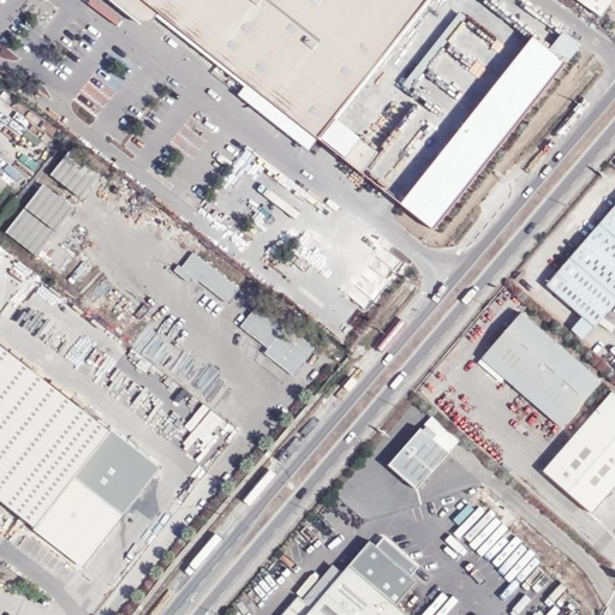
[(424,0),(106,0),(144,29),(150,23),(156,17),(245,87),(236,97),(297,144),(306,151),(317,138),(333,117),(424,0)]
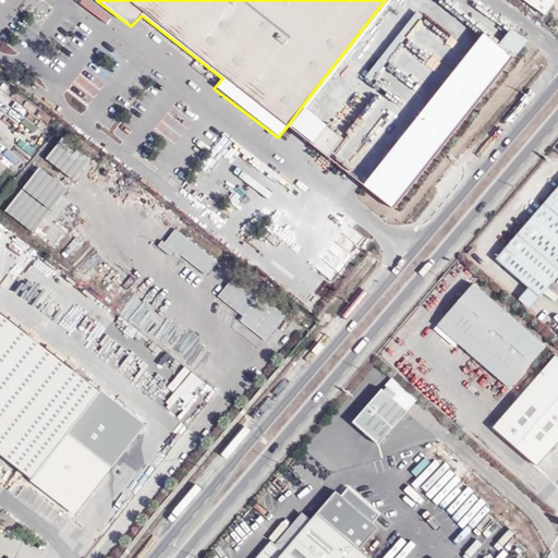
[(524,0),(546,15),(556,0),(524,0)]
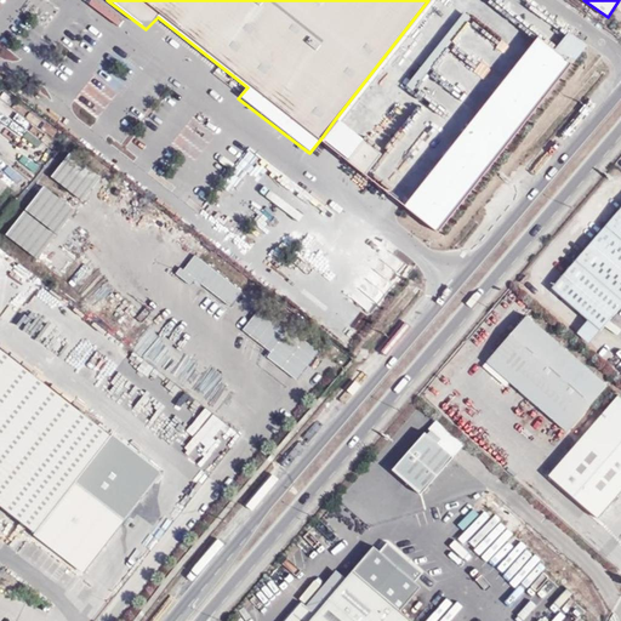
[(463,10),(405,87),(446,118),(460,100),(426,75),(471,15),(463,10)]
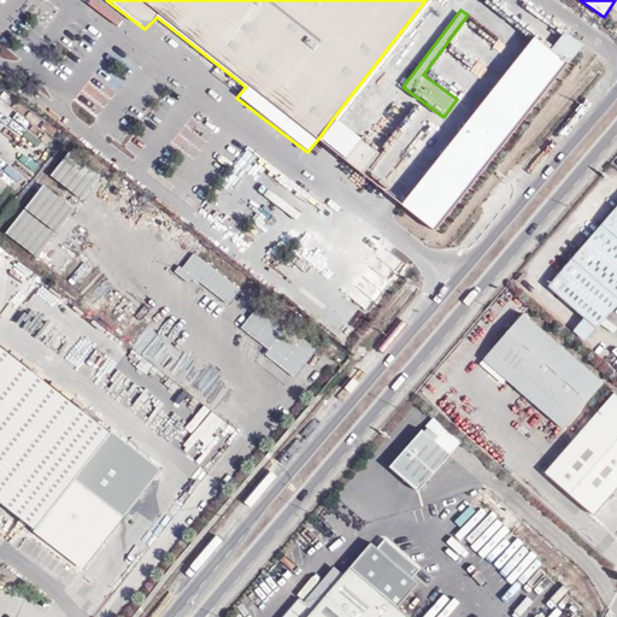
[(536,39),(403,205),(435,231),(570,65),(536,39)]
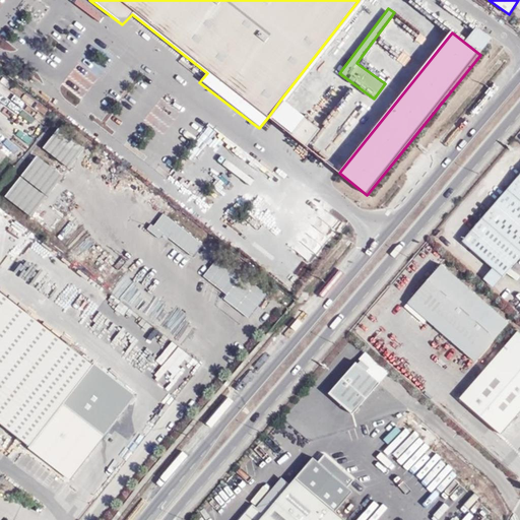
[(290,134),(305,117),(281,99),(268,117),(285,130),(290,134)]
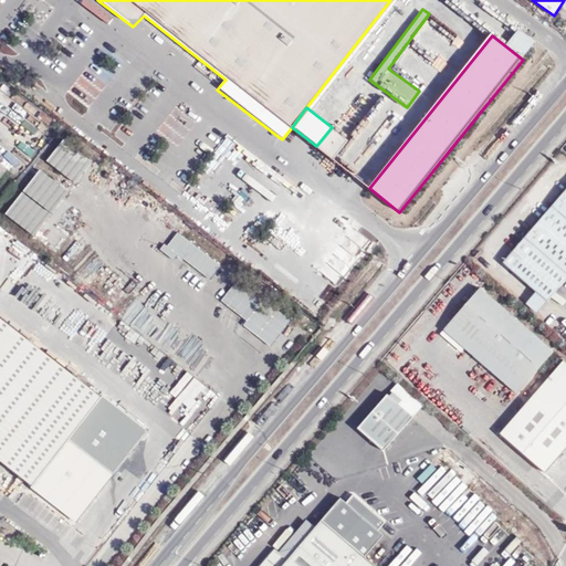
[(332,127),(316,146),(334,160),(348,140),(332,127)]
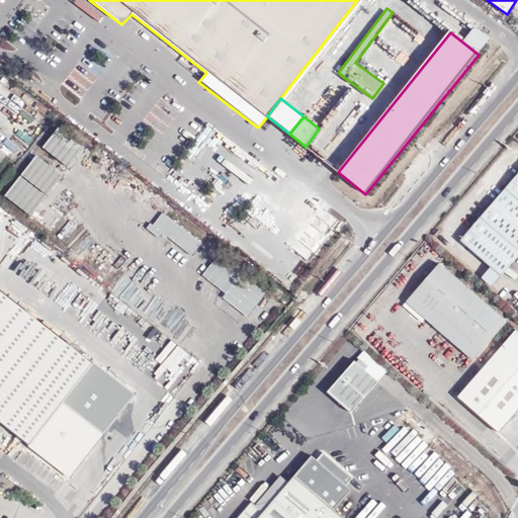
[(71,170),(86,152),(61,132),(45,150),(71,170)]
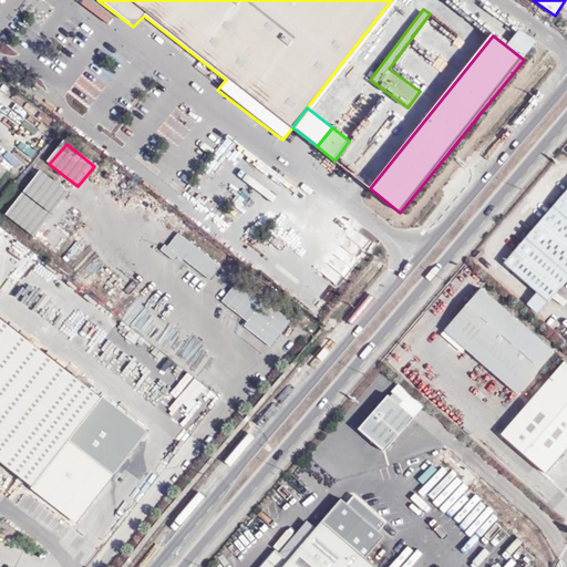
[(53,216),(70,196),(42,173),(26,194),(53,216)]
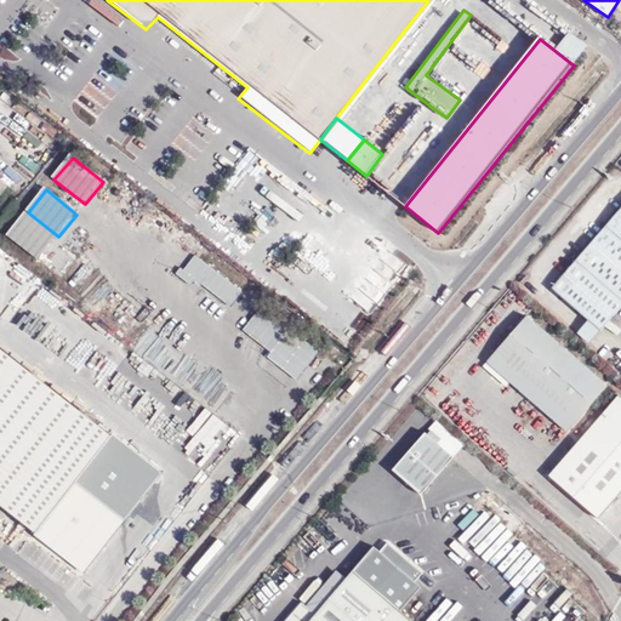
[(620,209),(610,221),(620,229),(620,209)]
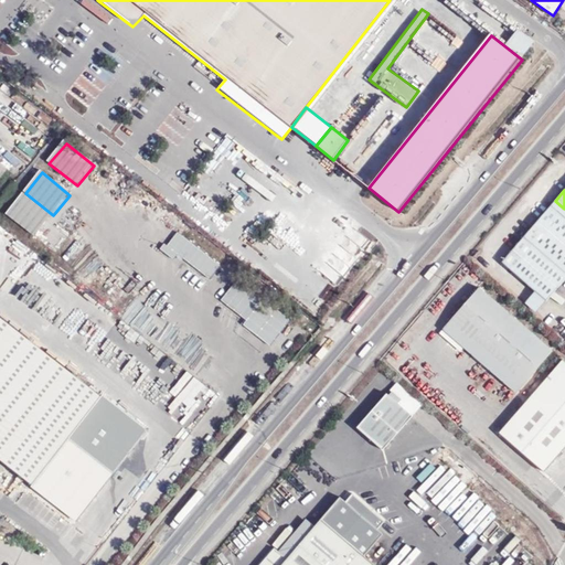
[(35,237),(52,217),(23,195),(7,215),(35,237)]
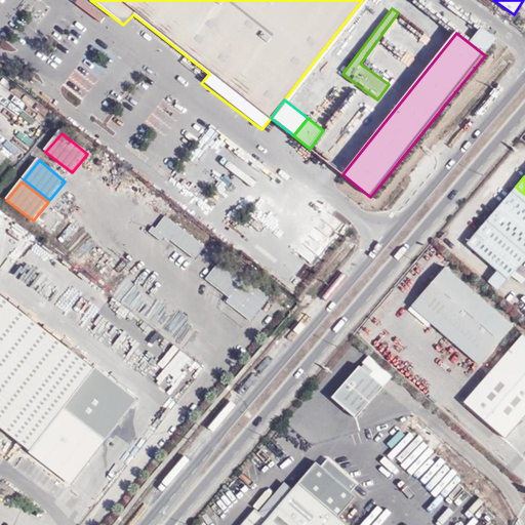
[(524,194),(516,187),(467,244),(497,271),(508,279),(524,259),(524,194)]
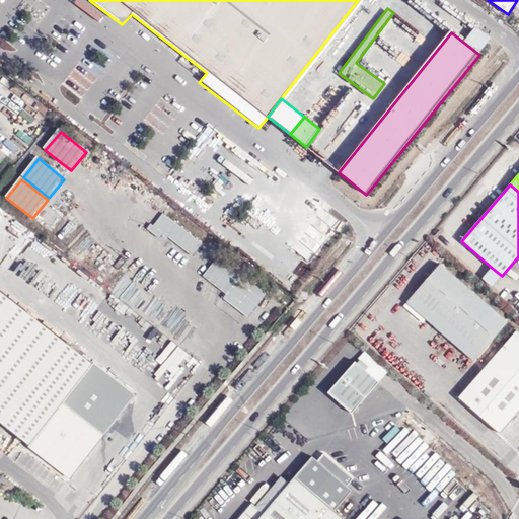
[(192,256),(202,244),(162,213),(152,226),(150,224),(146,229),(159,238),(162,234),(192,256)]
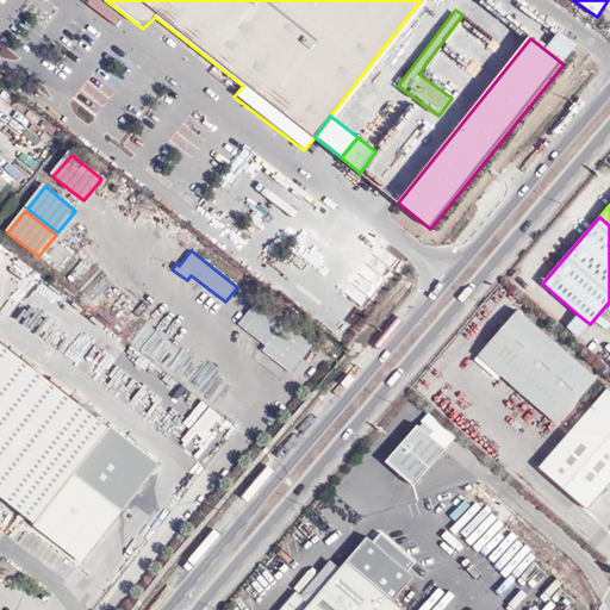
[(238,325),(266,347),(265,349),(279,360),(277,363),(291,374),(312,347),(284,324),(281,325),(254,304),(238,325)]
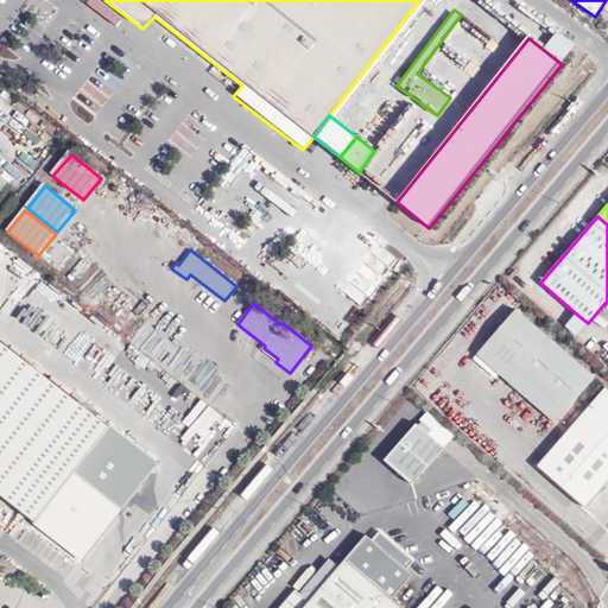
[(23,316),(32,323),(39,314),(30,306),(23,316)]
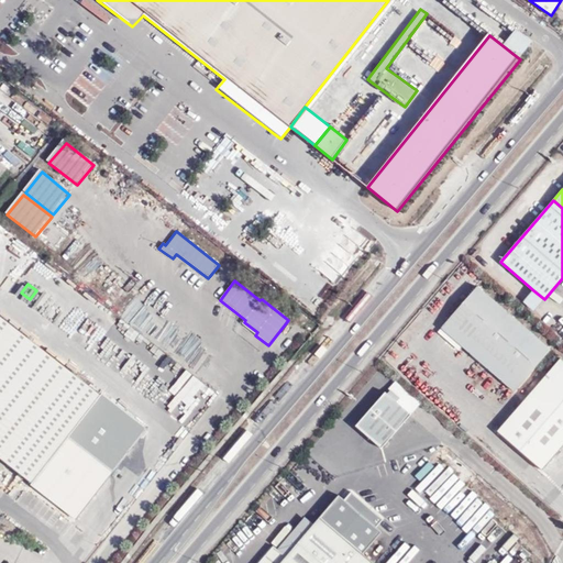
[(441,328),(515,392),(551,350),(478,286),(441,328)]
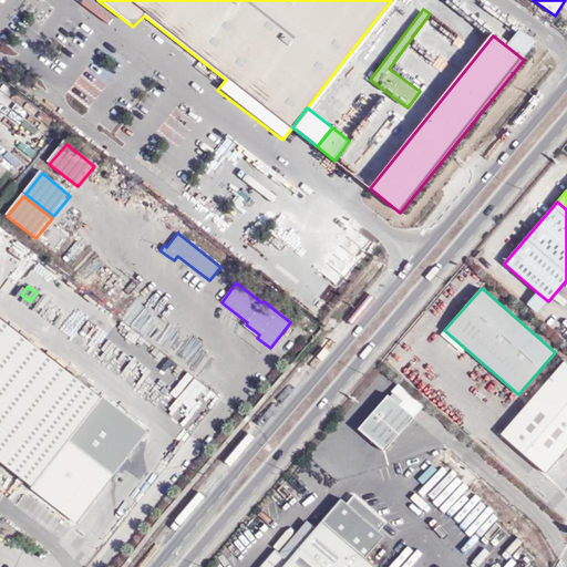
[(537,313),(548,301),(537,292),(527,305),(537,313)]
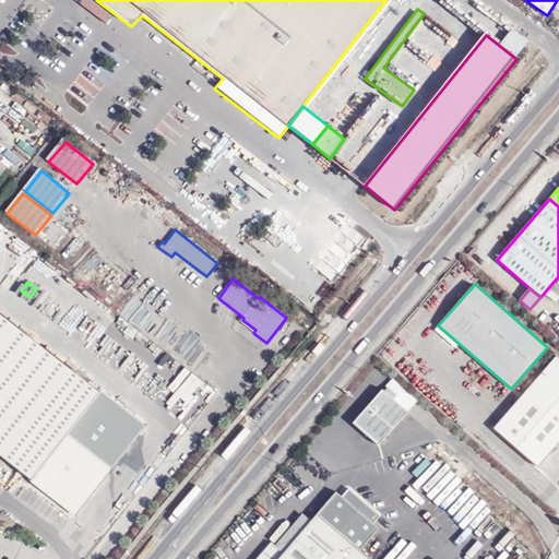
[(109,464),(66,429),(96,390),(0,314),(0,453),(73,510),(109,464)]
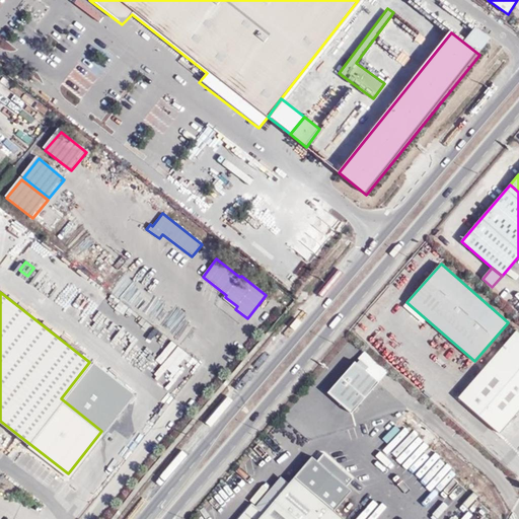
[(225,297),(223,299),(235,309),(237,306),(225,297)]
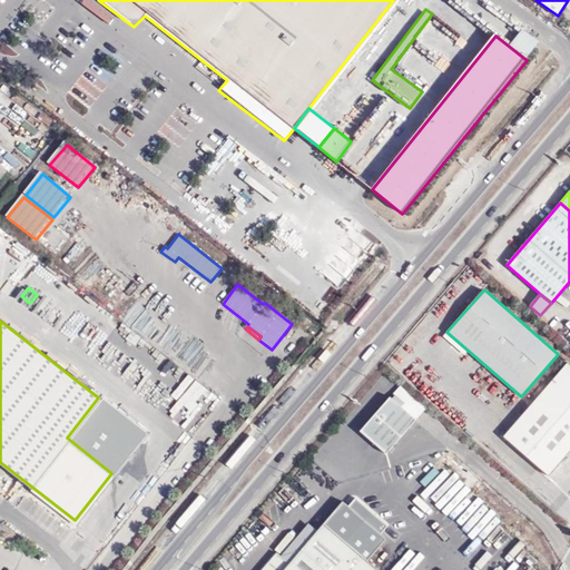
[(548,475),(569,450),(569,364),(569,363),(504,436),(548,475)]
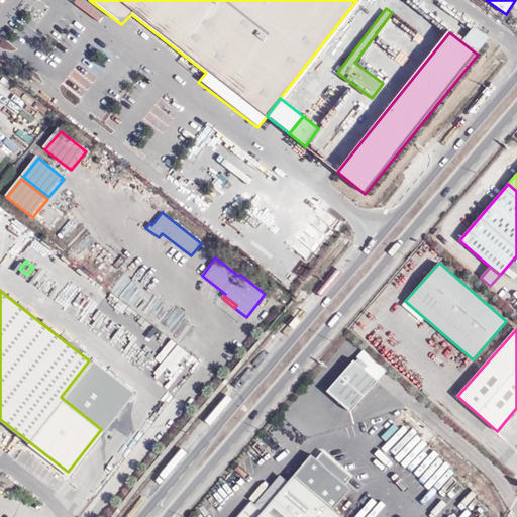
[(473,362),(481,369),(502,343),(494,336),(473,362)]
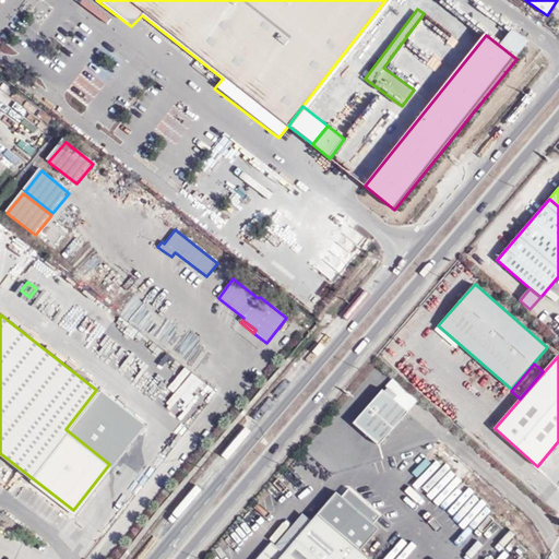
[(412,395),(388,373),(378,385),(403,407),(412,395)]
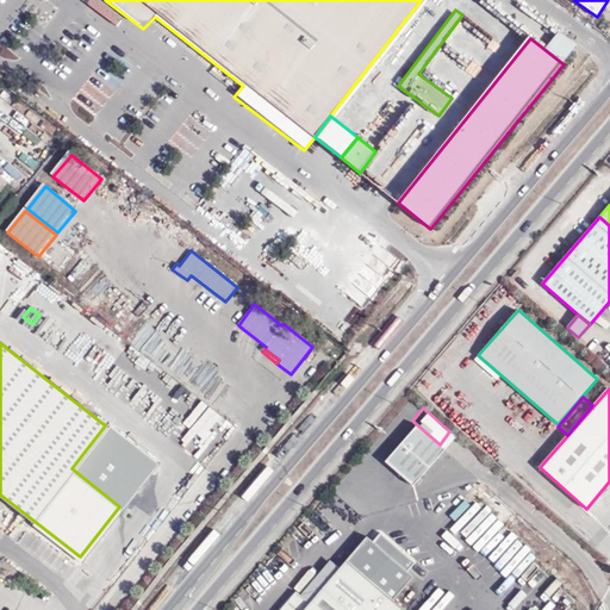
[(417,470),(440,444),(412,421),(411,421),(390,446),(417,470)]
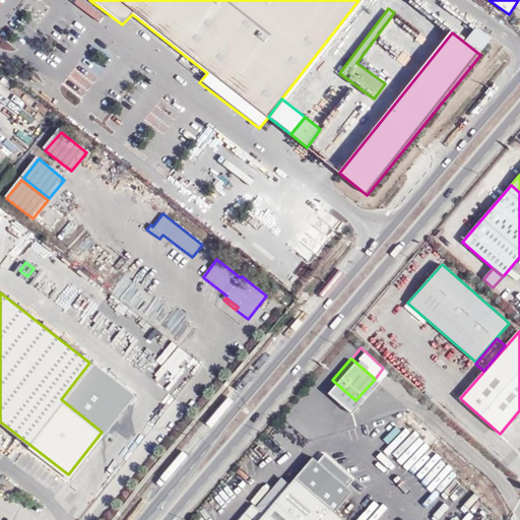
[(253,505),(240,519),(344,519),(336,513),(339,508),(300,474),(297,478),(296,477),(264,515),(253,505)]
